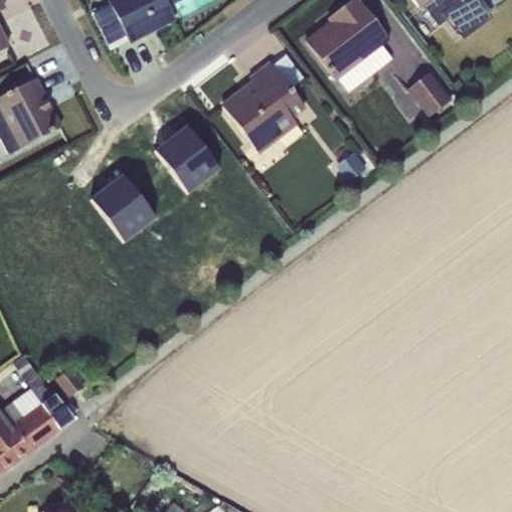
[(0,0),(0,50),(10,45),(7,40),(9,36),(0,23),(0,10),(6,7),(2,0),(0,0)]
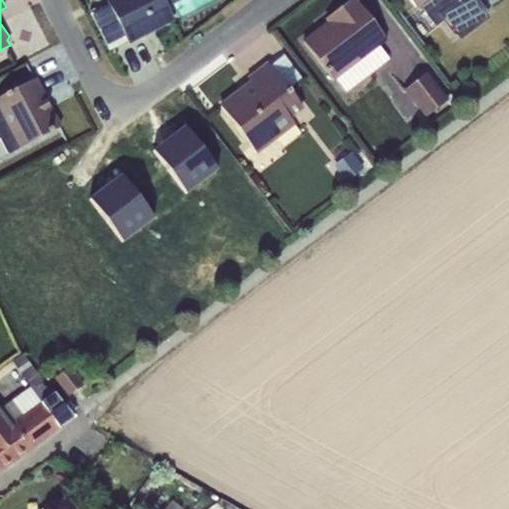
[(145,30),(175,14),(170,5),(180,0),(109,0),(111,3),(93,13),(111,46),(128,37),(131,41),(147,33),(145,30)]
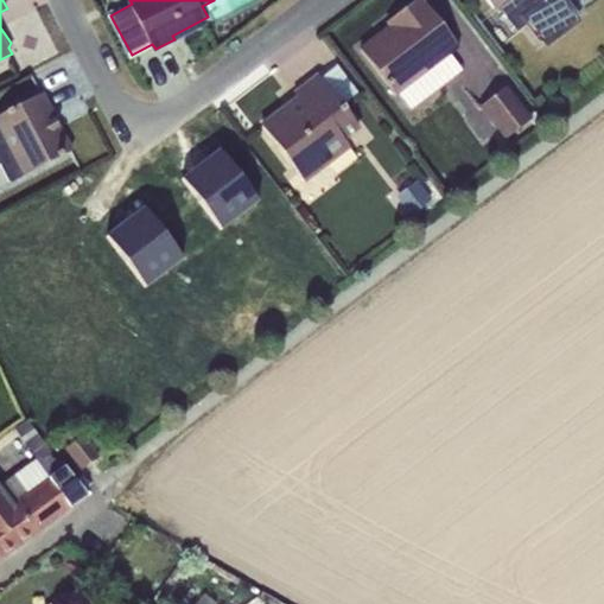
[(393,24),(362,48),(398,93),(401,91),(413,107),(465,68),(452,52),(462,45),(426,0),(413,0),(389,19),(393,24)]
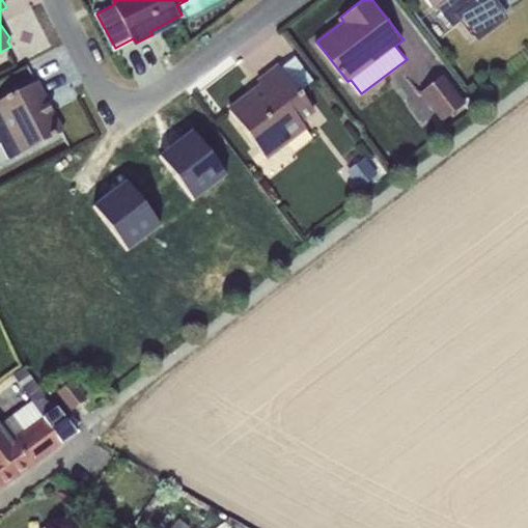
[(432,0),(436,5),(438,4),(454,26),(463,20),(479,40),(511,15),(499,0),(432,0)]
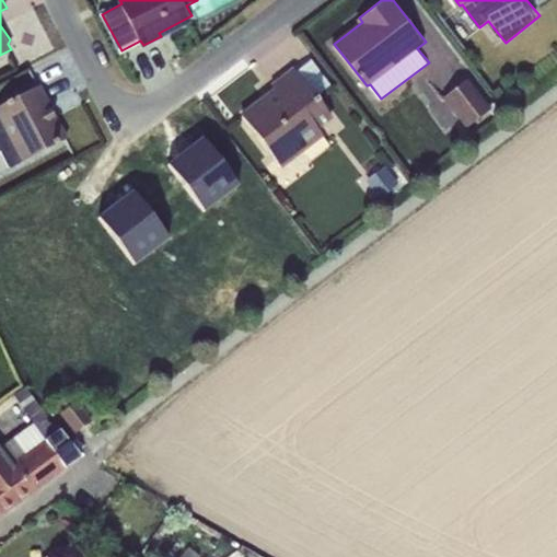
[(313,58),(299,69),(317,94),(332,83),(313,58)]
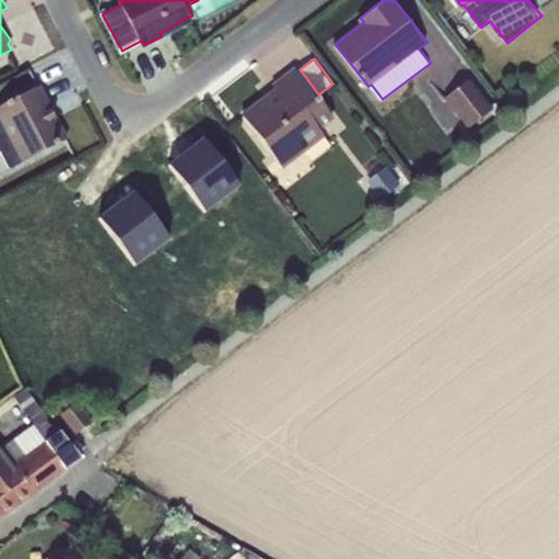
[(319,94),(300,69),(297,66),(274,84),(278,89),(244,114),(284,167),(326,135),(321,127),(336,116),(319,94)]
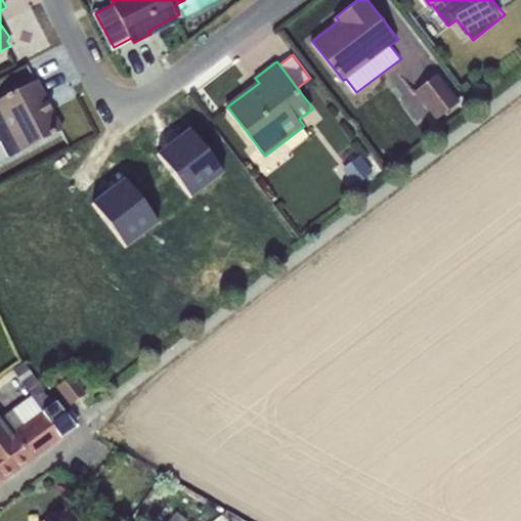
[(438,72),(416,89),(437,118),(460,100),(438,72)]
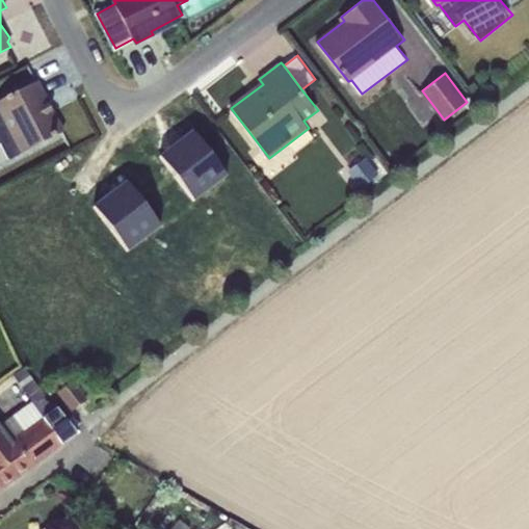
[(37,80),(0,99),(0,140),(1,140),(10,158),(64,130),(37,80)]
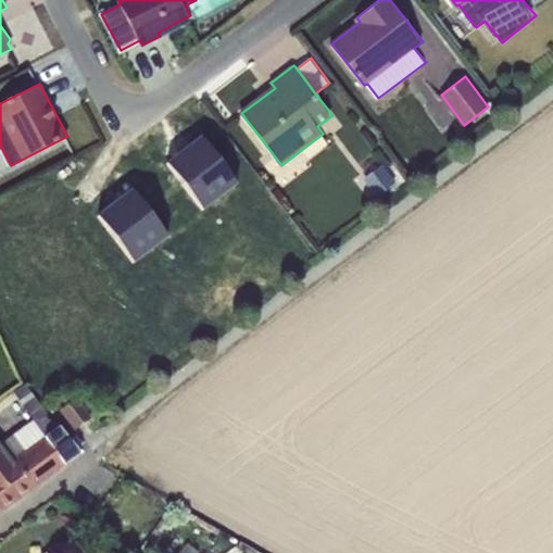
[(203,135),(168,161),(203,208),(238,181),(203,135)]
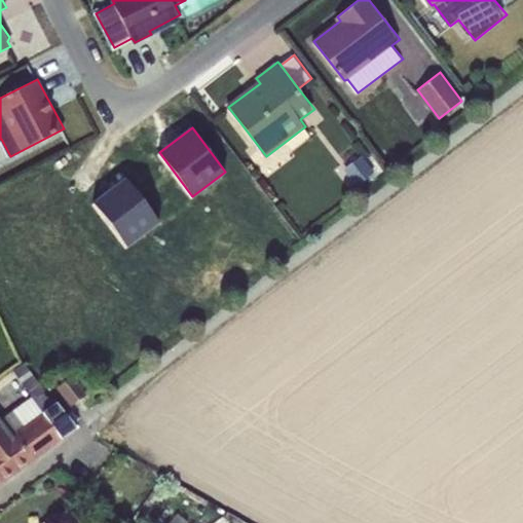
[(363,154),(345,167),(356,182),(373,169),(363,154)]
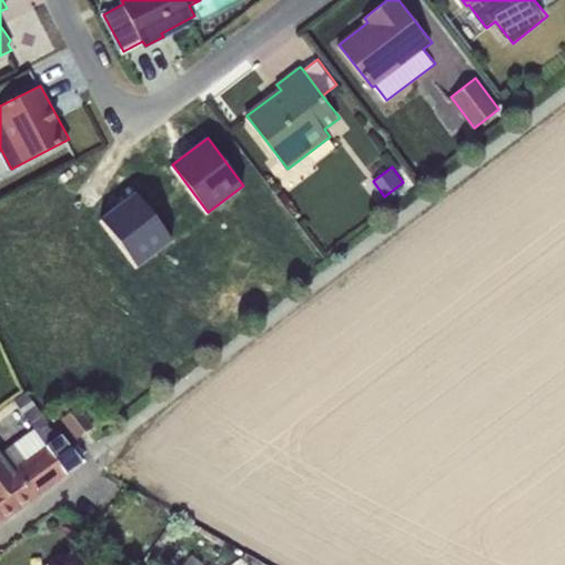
[(137,191),(101,219),(138,266),(173,239),(137,191)]
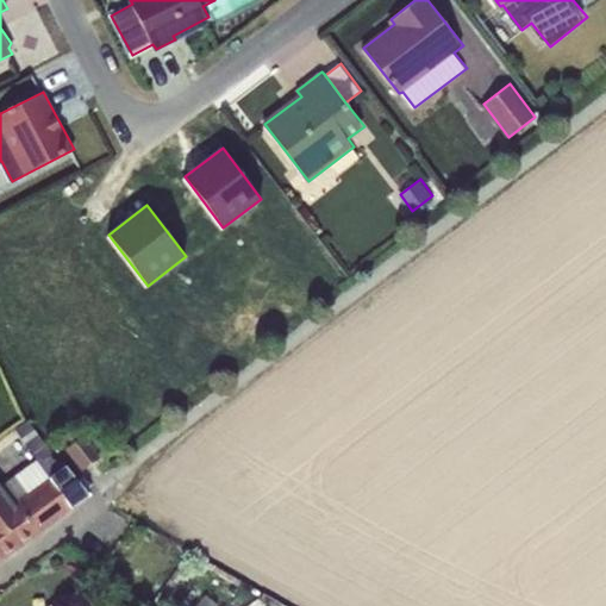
[(38,457),(2,486),(38,533),(74,507),(73,505),(91,494),(29,418),(17,428),(38,457)]
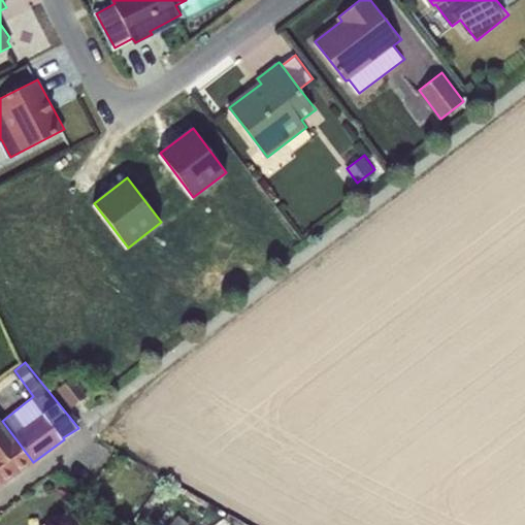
[(72,376),(60,387),(74,405),(86,396),(72,376)]
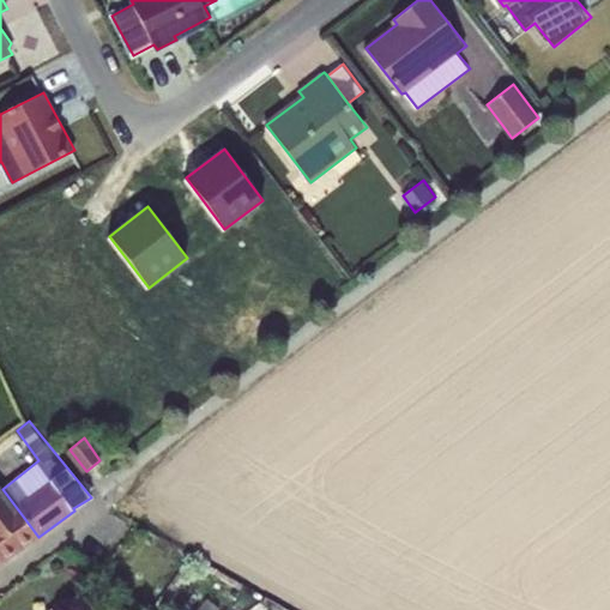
[(0,565),(38,537),(2,489),(0,484),(0,565)]
